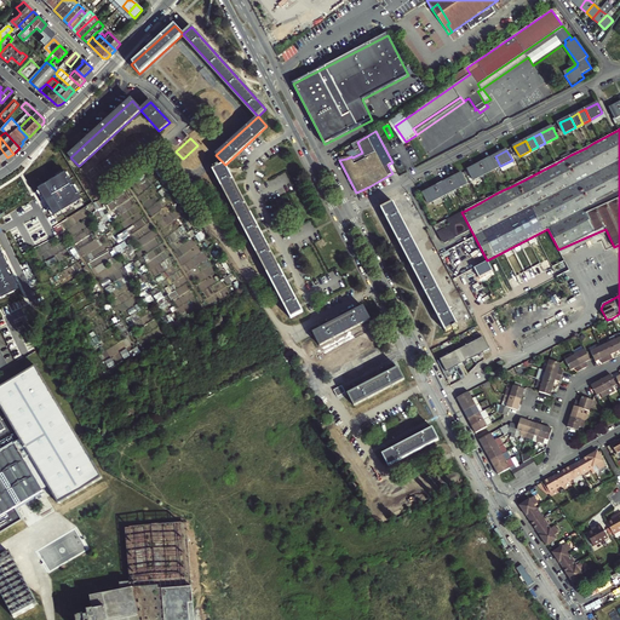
[(500,166),(495,156),(487,160),(493,170),(500,166)]
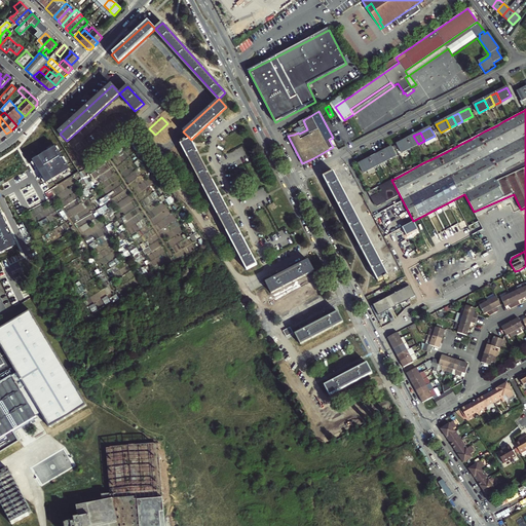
[(413,136),(407,139),(412,147),(418,144),(413,136)]
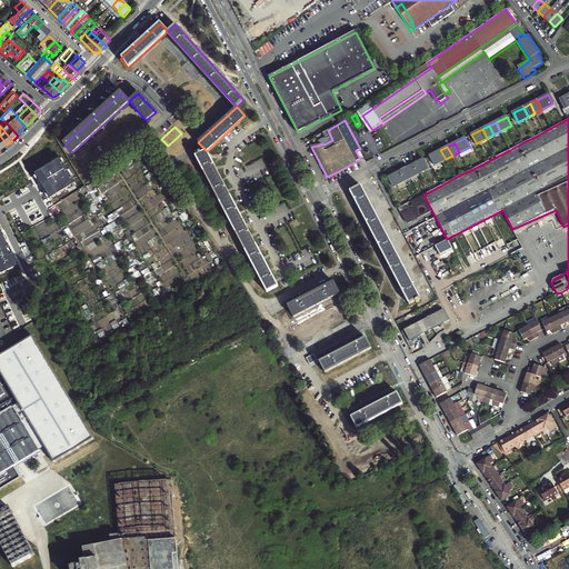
[(435,165),(446,159),(440,150),(430,156),(435,165)]
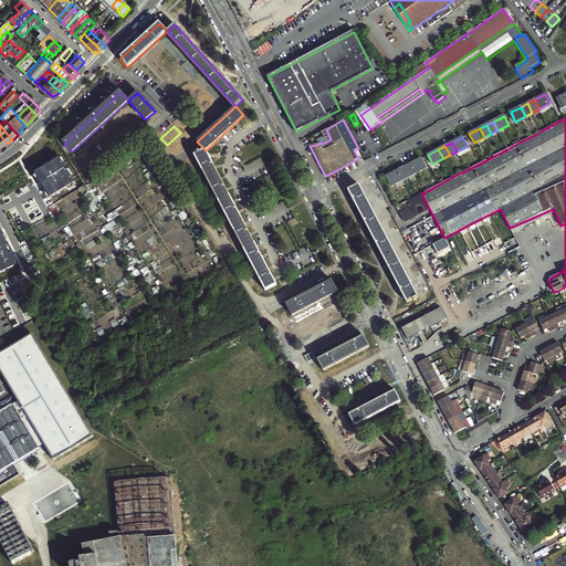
[(276,285),(206,150),(200,153),(199,150),(195,153),(196,155),(195,156),(265,291),(276,285)]
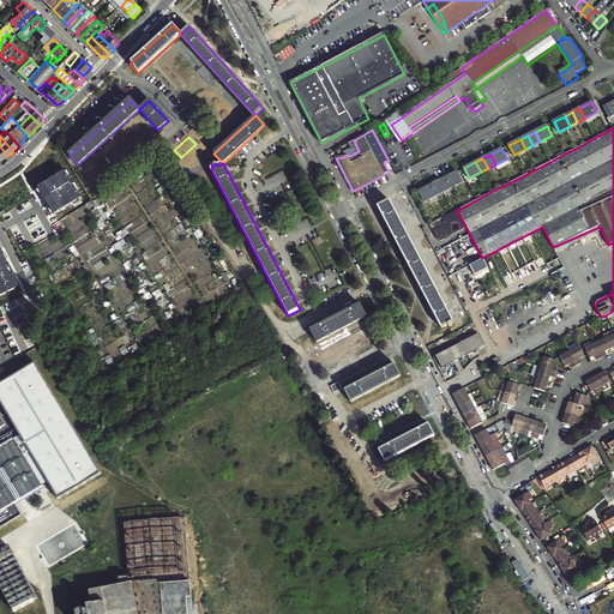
[(38,187),(55,214),(82,198),(66,170),(38,187)]
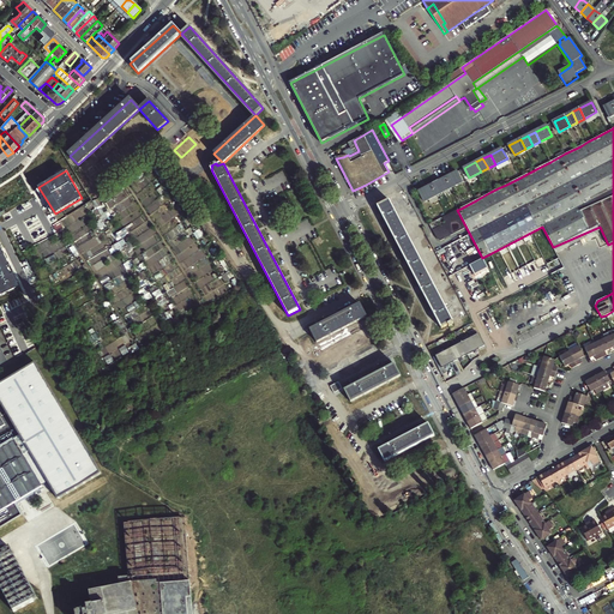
[(457,172),(445,178),(450,188),(462,181),(457,172)]
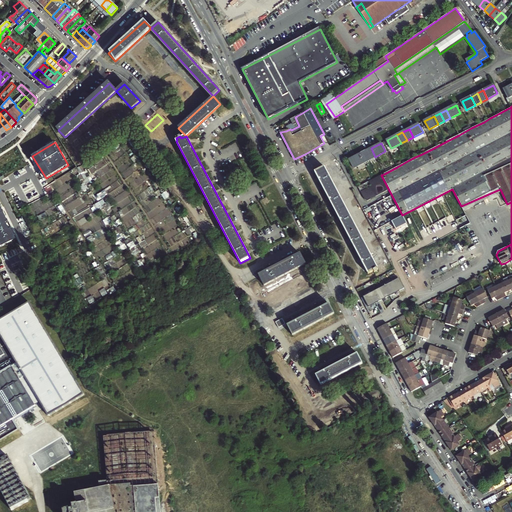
[(375,157),(371,148),(365,151),(369,160),(375,157)]
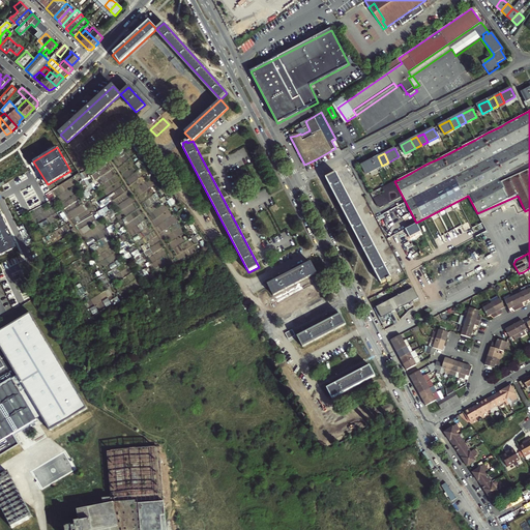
[(382,166),(378,156),(372,160),(376,169),(382,166)]
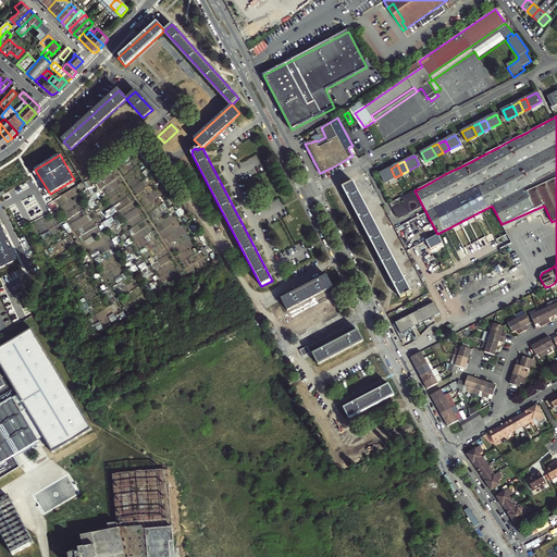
[(391,169),(380,174),(385,183),(395,177),(391,169)]
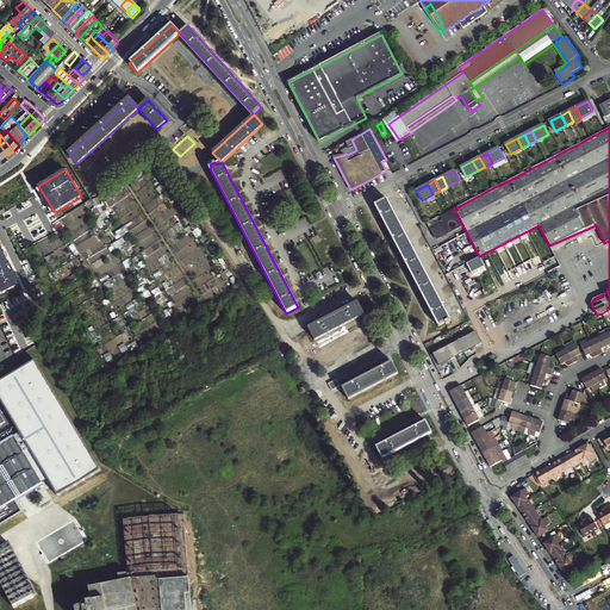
[(386,199),(374,205),(439,327),(446,323),(447,324),(449,323),(448,321),(450,319),(386,199)]
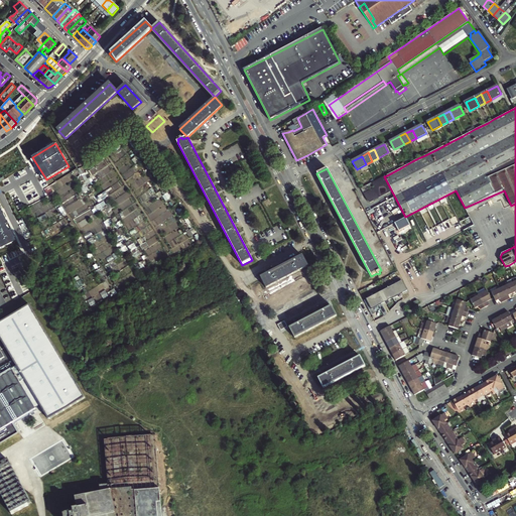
[(361,188),(364,195),(374,188),(371,183),(361,188)]
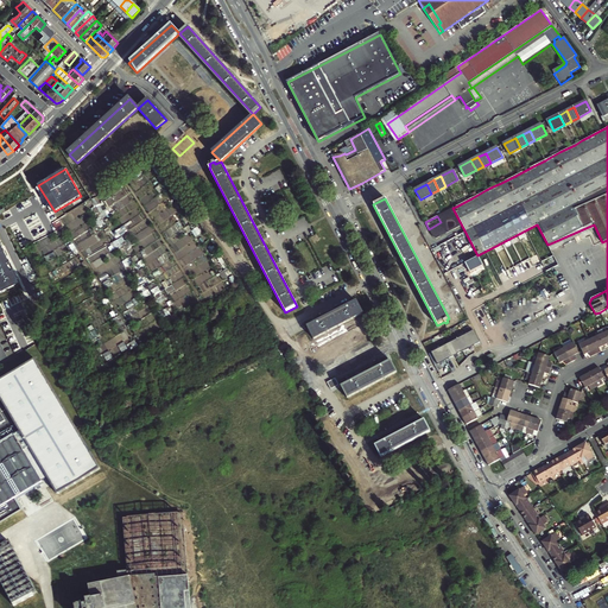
[(124,238),(111,244),(113,248),(126,242),(124,238)]
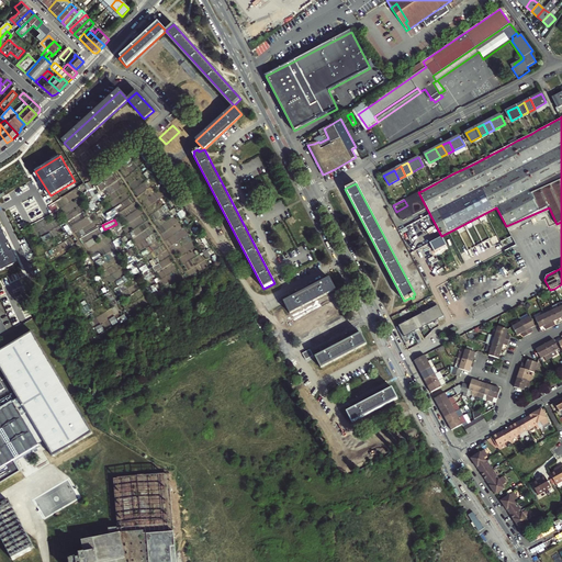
[(0,229),(0,268),(14,261),(0,229)]
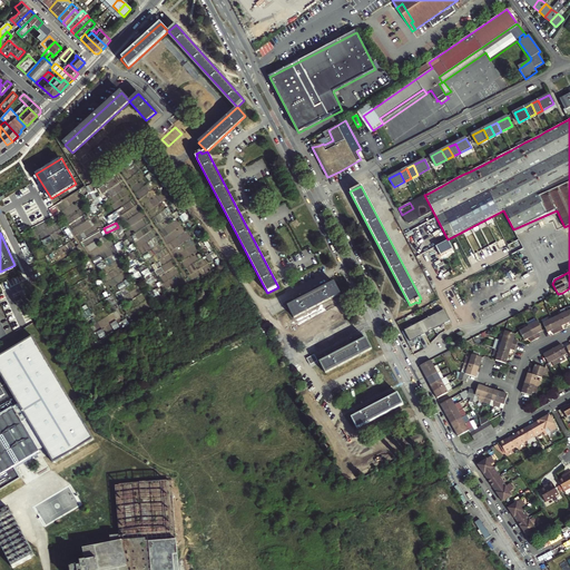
[(334,283),(288,307),(294,317),(341,294),(334,283)]
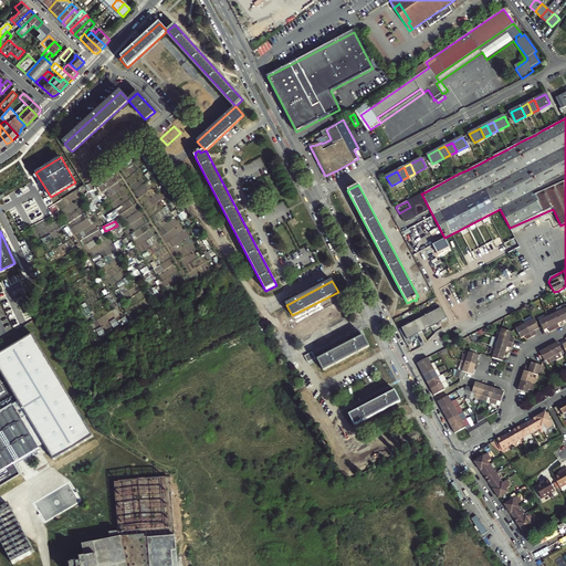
[(440,307),(402,327),(408,338),(447,318),(440,307)]
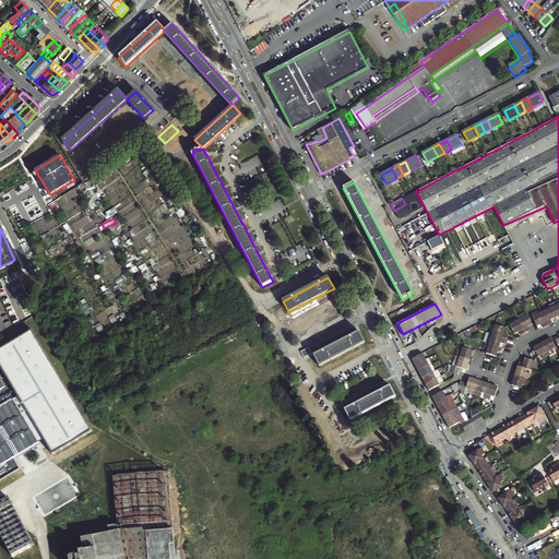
[(555,318),(550,308),(542,312),(548,325),(552,324),(550,320),(555,318)]
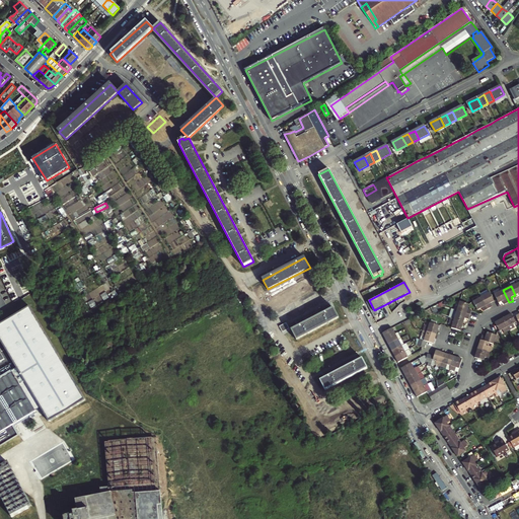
[(504,304),(509,302),(503,290),(494,294),(497,301),(498,303),(502,301),(504,304)]
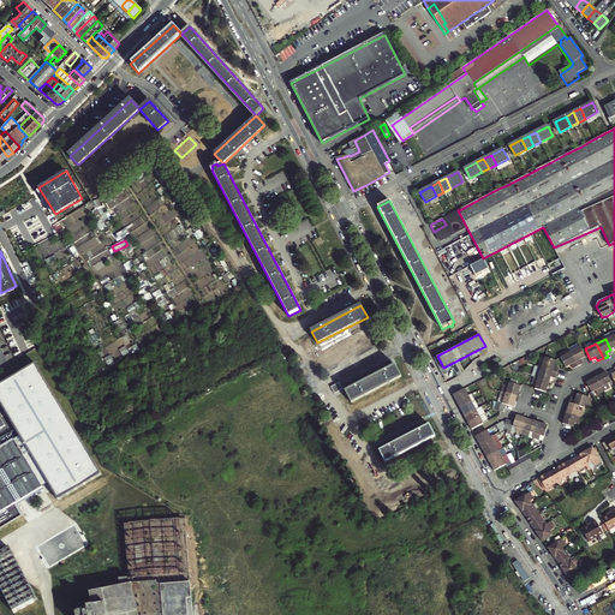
[(580,347),(569,352),(578,366),(583,364),(580,360),(585,358),(580,347)]
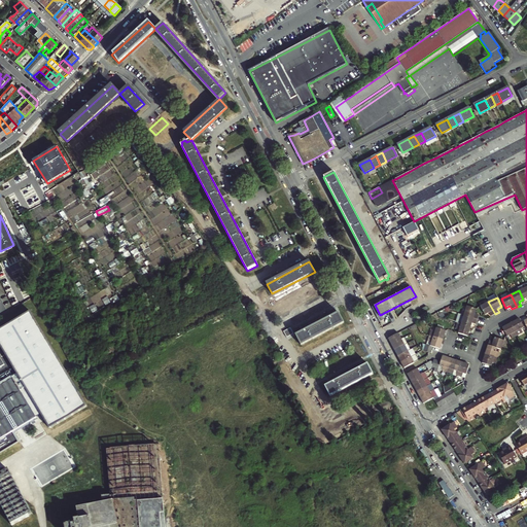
[(272,320),(280,315),(273,302),(265,306),(272,320)]
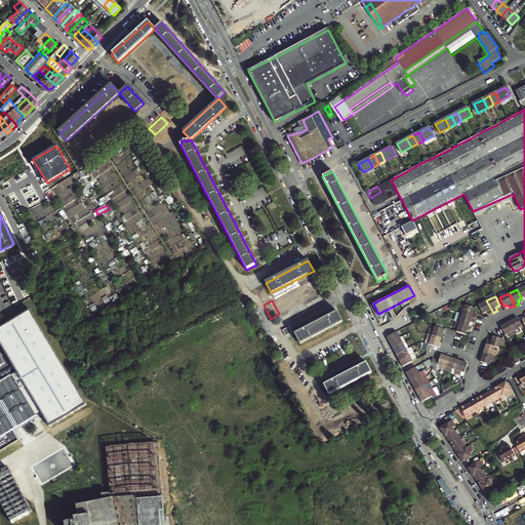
[(478,305),(483,314),(486,312),(488,316),(493,313),(486,300),(478,305)]
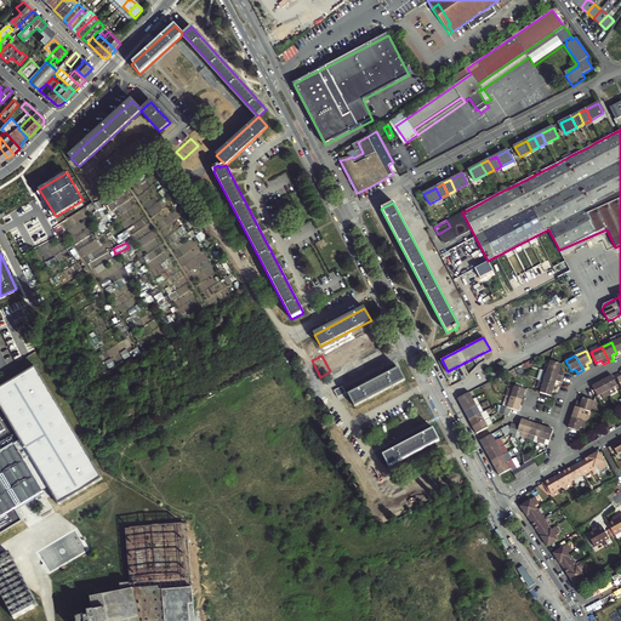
[(546,371),(563,377),(564,371),(559,370),(562,365),(560,365),(550,362),(546,371)]
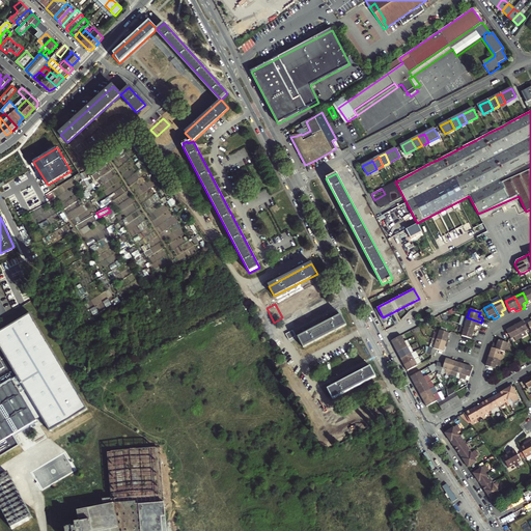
[(0,455),(19,445),(14,435),(42,417),(50,431),(87,409),(30,314),(0,331),(0,346),(17,375),(2,385),(0,381),(0,368),(4,366),(0,359),(0,455)]
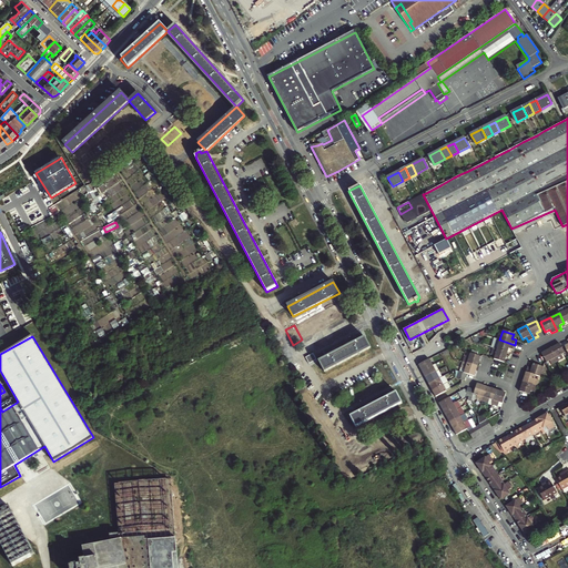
[(365,337),(320,362),(325,372),(371,347),(365,337)]
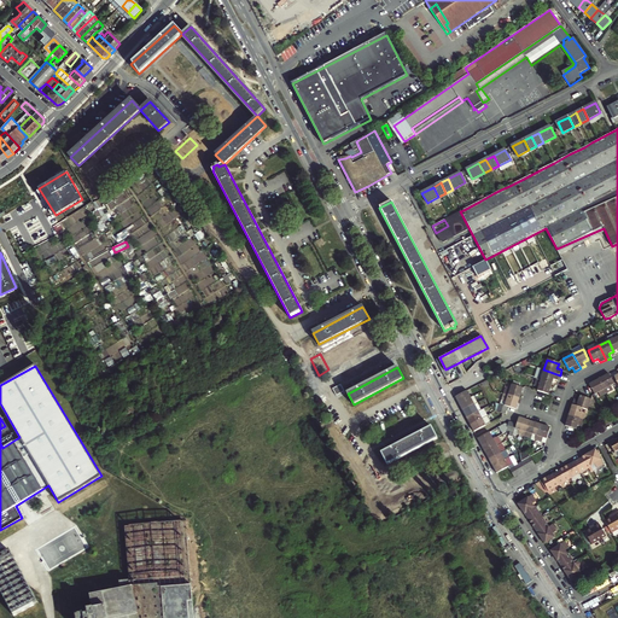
[(303,373),(312,389),(320,384),(310,368),(303,373)]
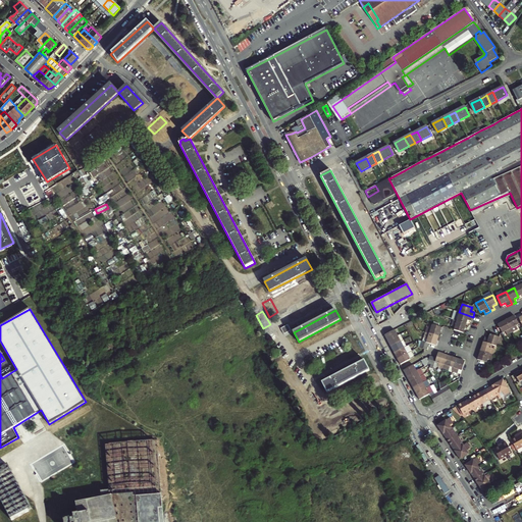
[(471,321),(473,317),(459,312),(456,321),(466,324),(467,320),(471,321)]
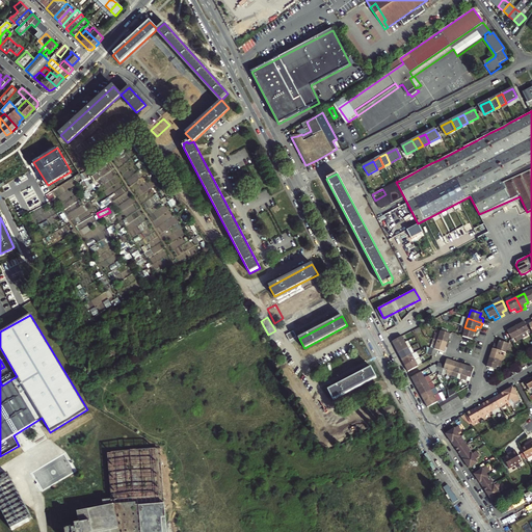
[(526,333),(529,330),(524,322),(515,326),(522,339),(527,336),(526,333)]
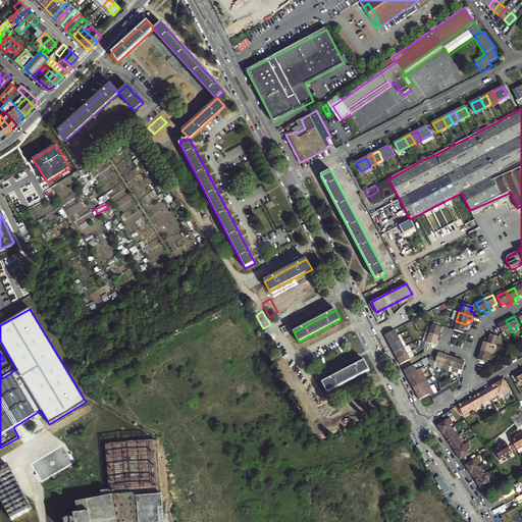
[(463,333),(466,324),(456,321),(453,320),(451,325),(455,326),(453,330),(463,333)]
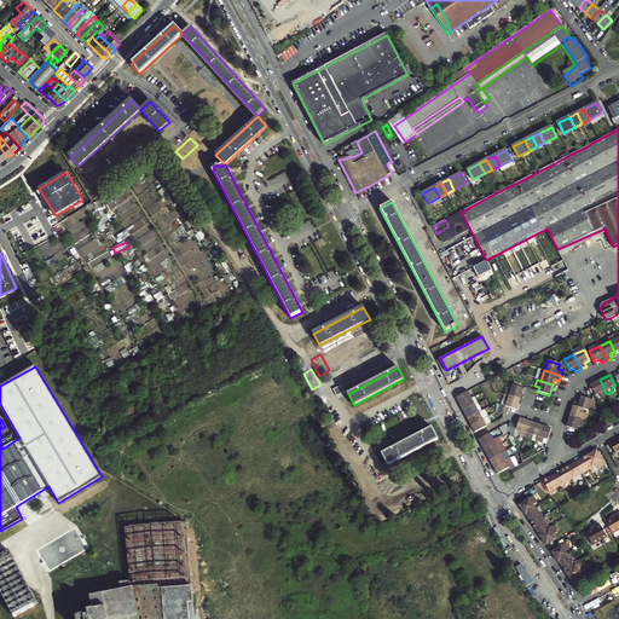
[(607,394),(600,380),(590,385),(595,395),(599,393),(601,398),(607,394)]
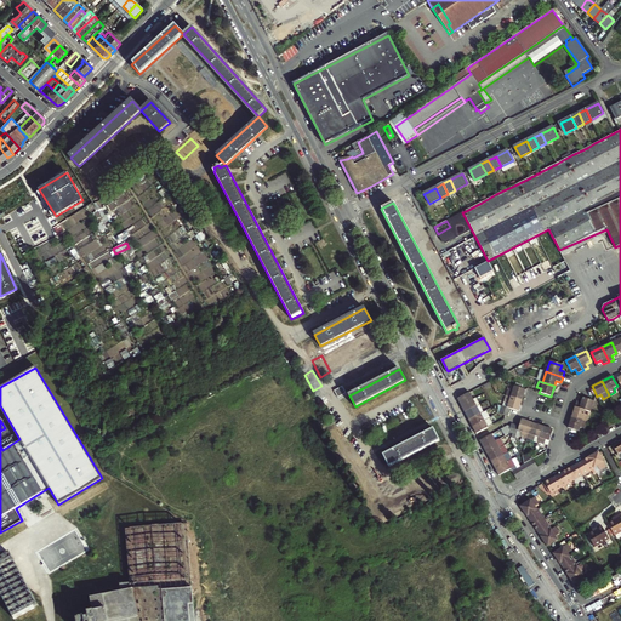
[(342,386),(334,389),(339,397),(346,393),(342,386)]
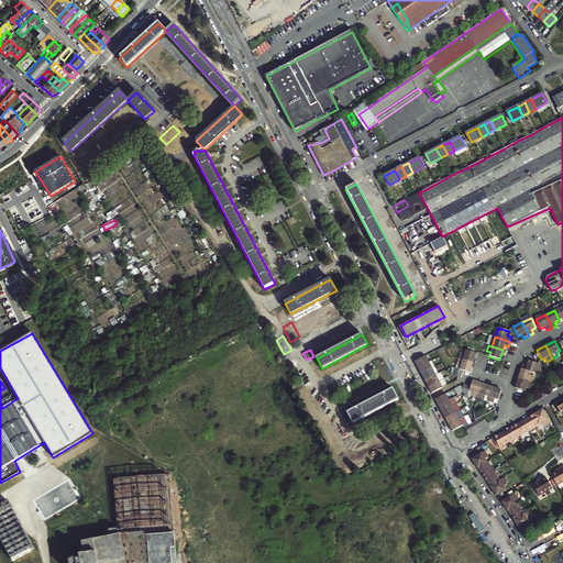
[(474,364),(476,354),(466,351),(465,354),(462,353),(460,360),(474,364)]
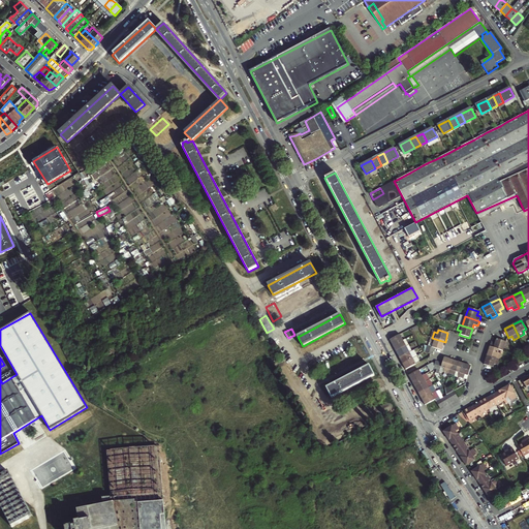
[(403,341),(399,335),(390,340),(394,346),(403,341)]
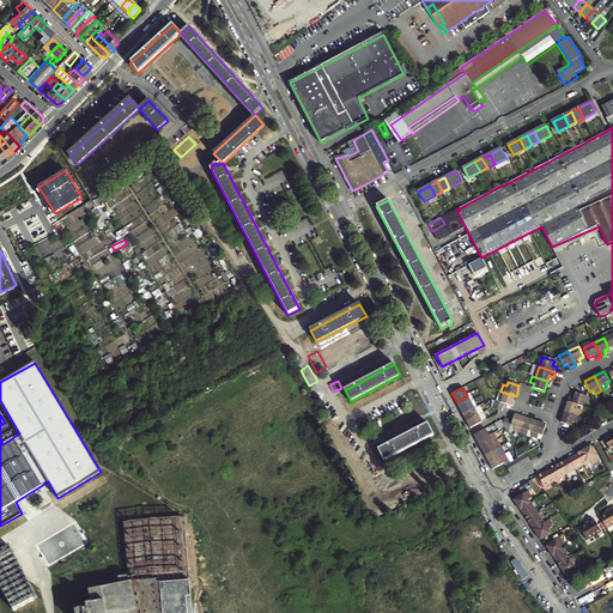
[(516,396),(501,392),(498,398),(503,399),(502,402),(504,404),(513,406),(516,396)]
